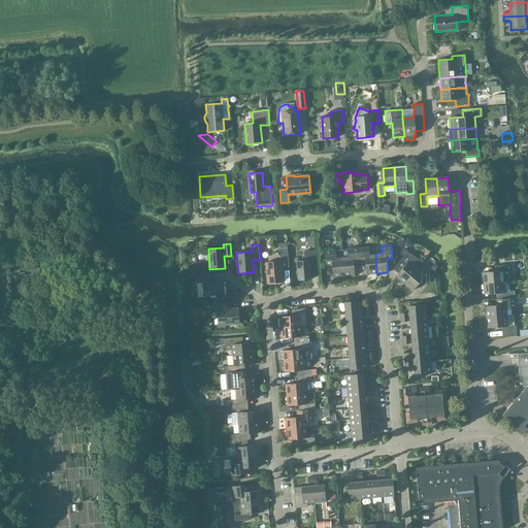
[(368,248),(358,249),(359,261),(365,260),(366,274),(376,273),(375,254),(369,254),(368,248)]
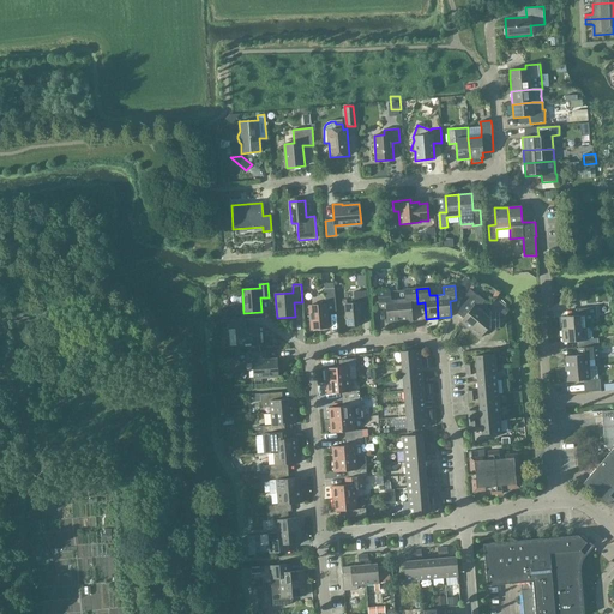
[(326,305),(308,306),(311,329),(329,327),(327,312),(336,311),(335,289),(325,289),(326,305)]
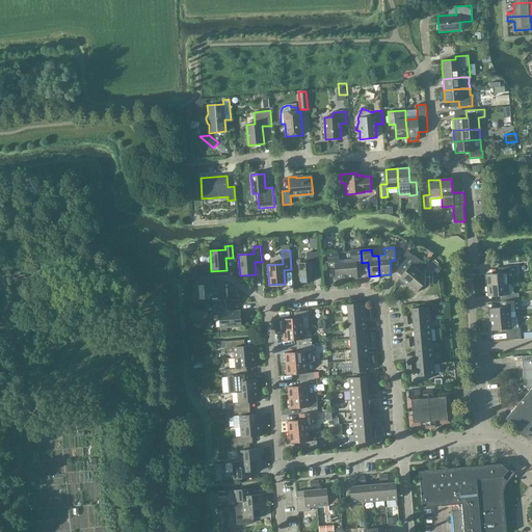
[(361,250),(344,251),(346,278),(357,277),(356,263),(362,263),(361,250)]
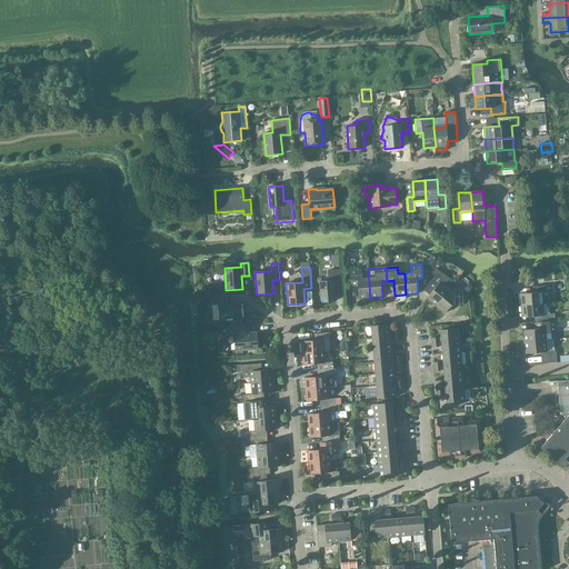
[(436,306),(449,289),(445,285),(450,279),(446,275),(445,276),(435,268),(429,280),(437,287),(425,300),(431,306),(432,303),(436,306)]
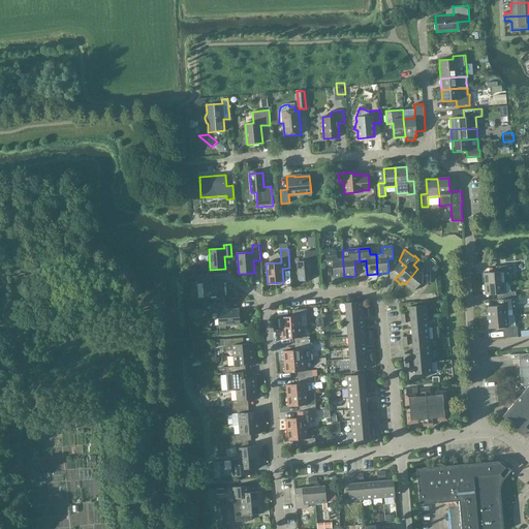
[(310,266),(316,265),(315,250),(305,251),(306,261),(298,261),(299,281),(311,280),(310,266)]
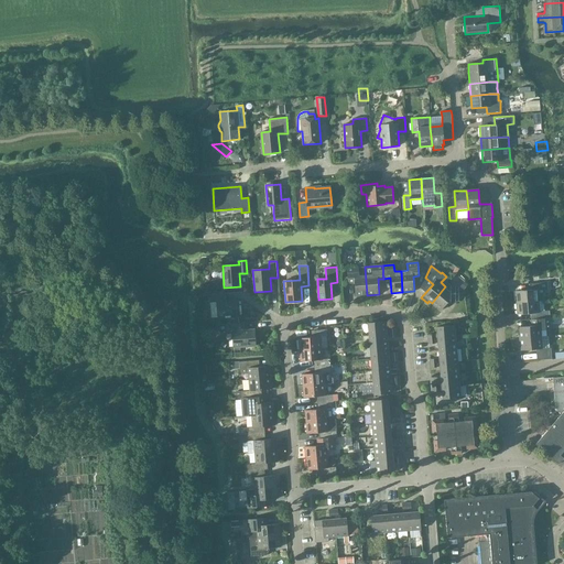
[(365,267),(347,269),(348,282),(355,281),(356,296),(367,295),(365,267)]
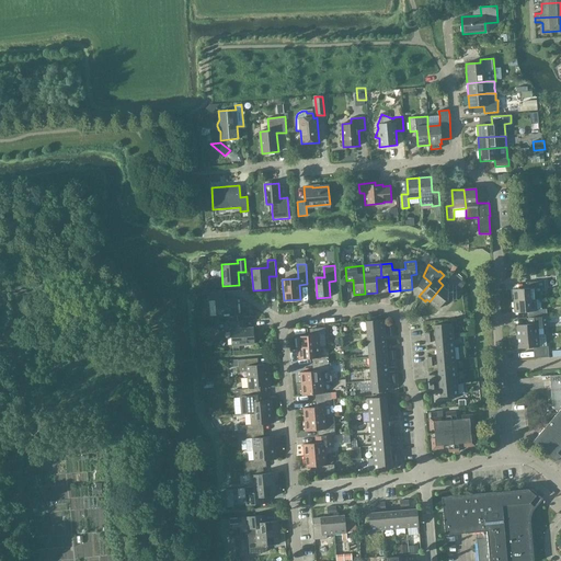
[(528,288),(513,289),(514,301),(536,299),(535,294),(542,290),(541,287),(545,287),(545,281),(528,283),(528,288)]
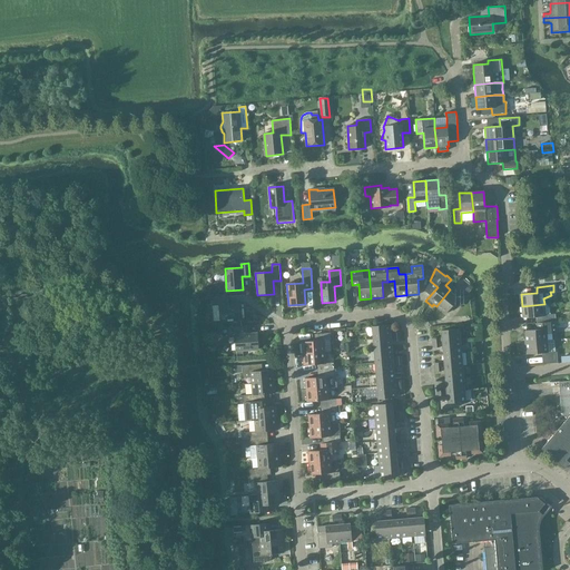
[(450,290),(436,306),(445,314),(455,302),(460,306),(469,296),(463,292),(459,297),(450,290)]
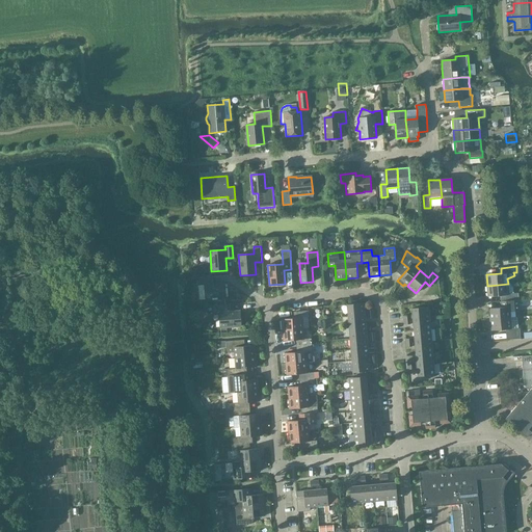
[(206,300),(225,298),(224,283),(213,284),(212,276),(195,277),(196,285),(205,285),(206,300)]
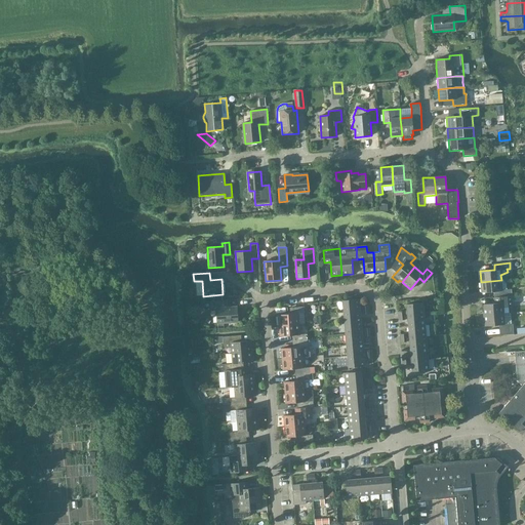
[(501,280),(481,282),(482,292),(496,291),(496,297),(511,296),(510,290),(501,291),(501,280)]
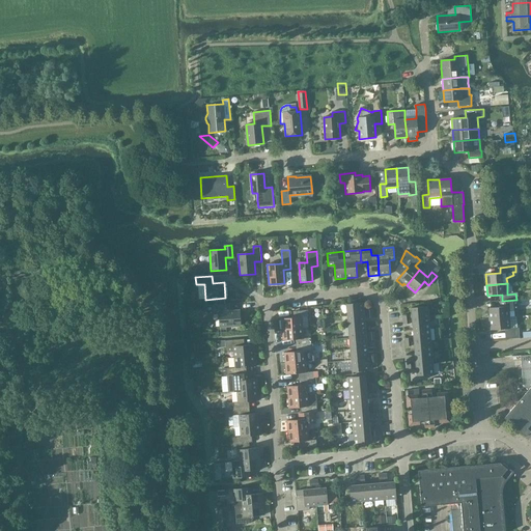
[(503,307),(487,308),(488,319),(509,317),(509,312),(518,311),(516,300),(502,301),(503,307)]
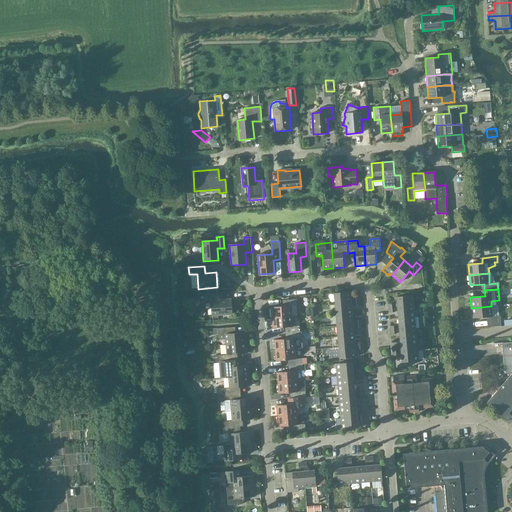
[(335,304),(351,303),(350,292),(334,293),(335,304)]
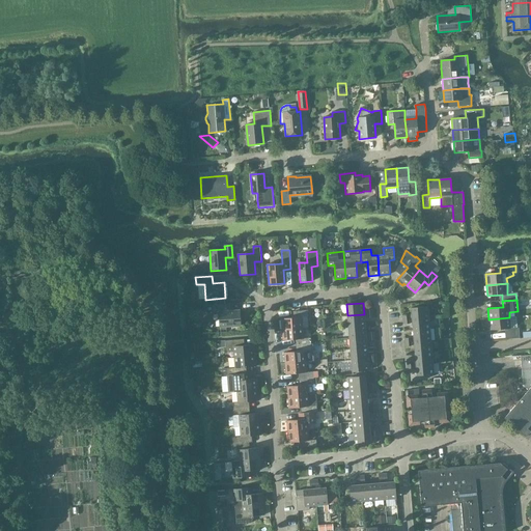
[(220,328),(241,326),(240,310),(227,311),(227,304),(212,305),(212,312),(219,312),(220,328)]
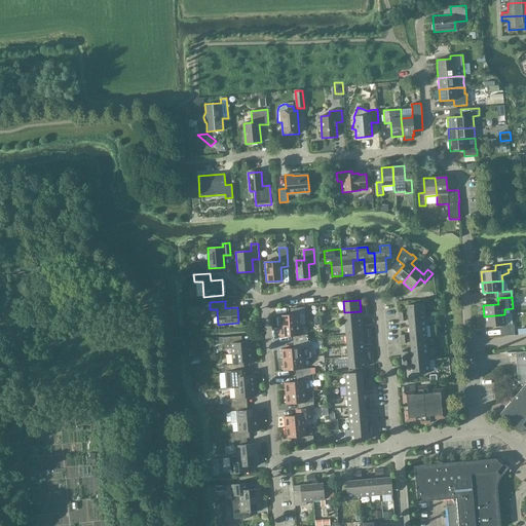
[(408,316),(424,314),(423,303),(407,305),(408,316)]
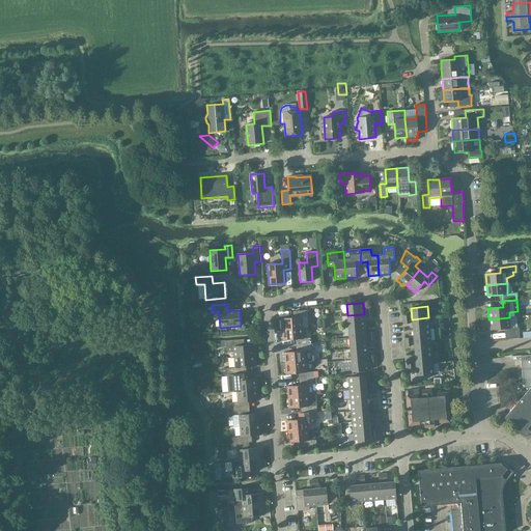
[(296,317),(281,318),(282,330),(303,328),(302,316),(307,316),(308,316),(308,310),(295,311),(296,317)]
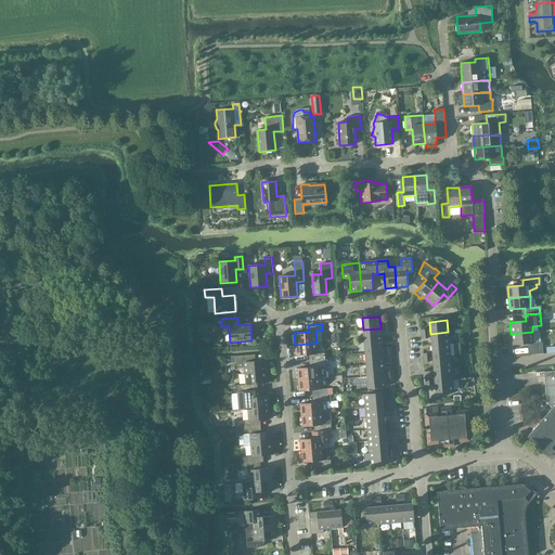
[(364,341),(382,339),(381,328),(363,330),(364,341)]
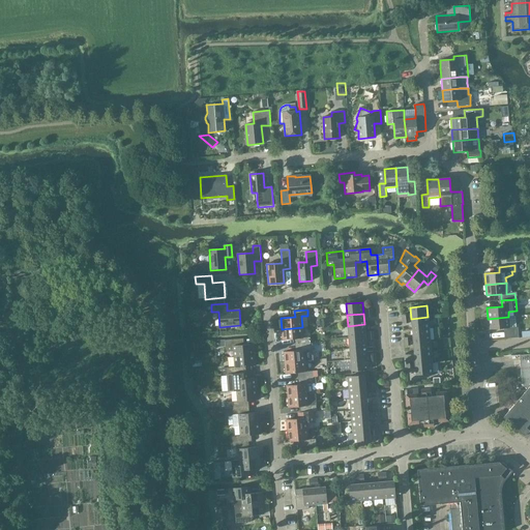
[(412,330),(429,328),(428,317),(411,319),(412,330)]
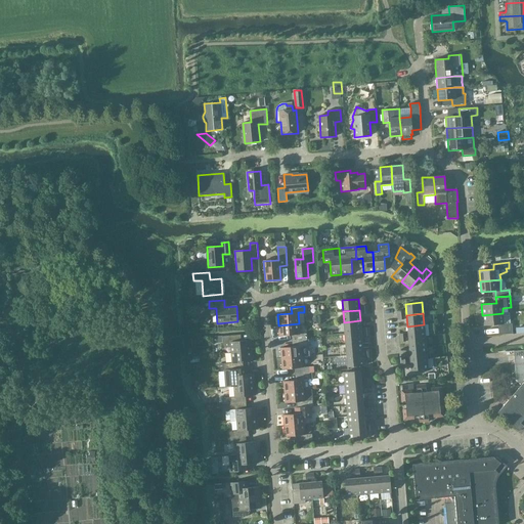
[(503,313),(482,315),(483,325),(498,324),(499,335),(512,334),(513,334),(512,323),(510,324),(504,324),(503,313)]
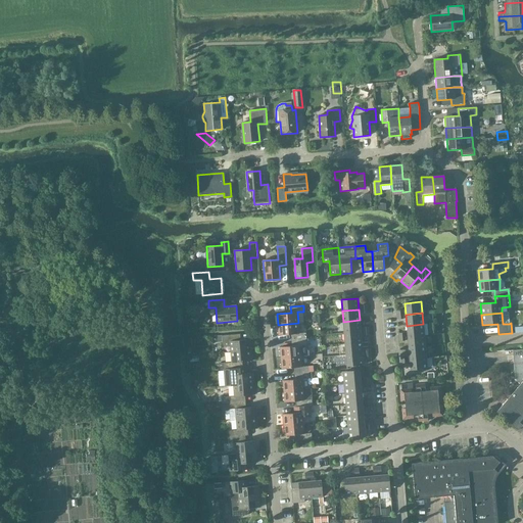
[(319,316),(306,316),(306,326),(320,325),(319,316)]
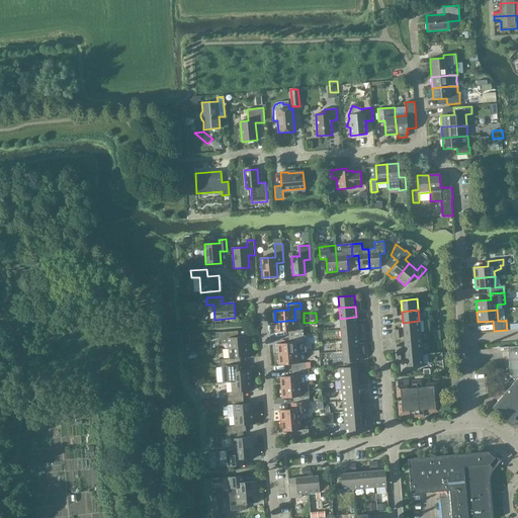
[(341,330),(357,328),(356,317),(340,319),(341,330)]
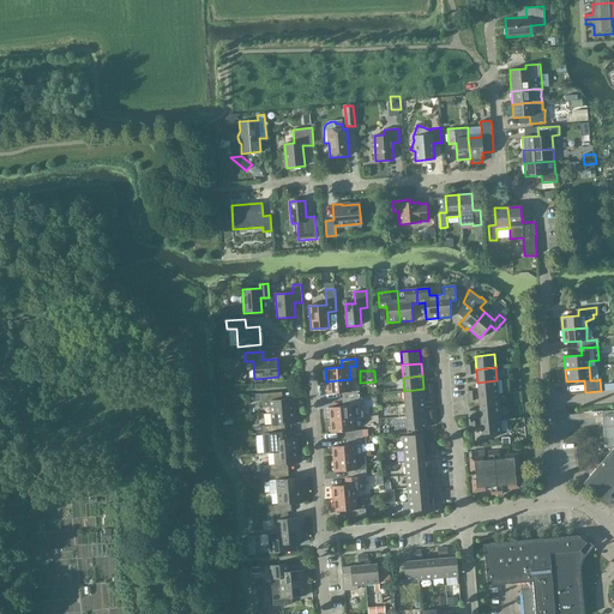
[(350,379),(326,381),(327,393),(344,392),(344,399),(360,398),(359,391),(351,391),(350,379)]
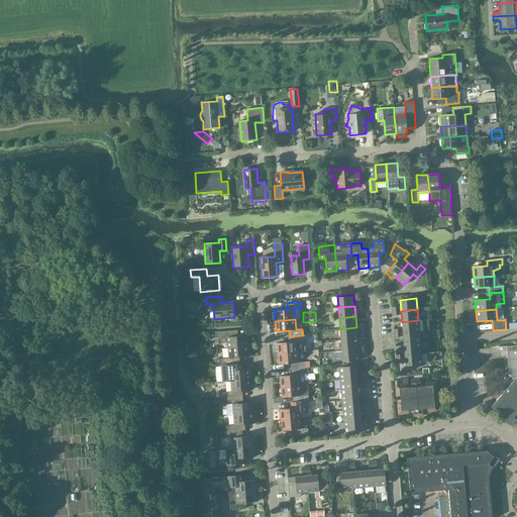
[(403,333),(419,331),(418,320),(402,322),(403,333)]
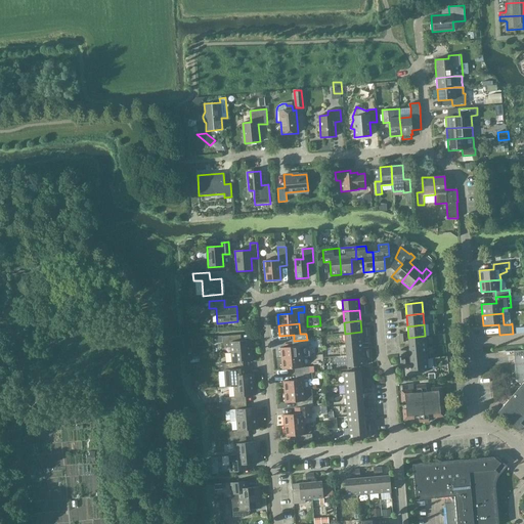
[(346,345),(362,343),(361,332),(345,334),(346,345)]
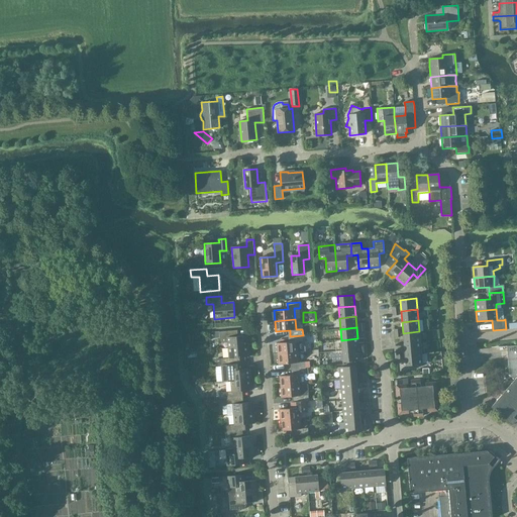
[(248,346),(247,335),(237,336),(237,330),(219,331),(219,332),(215,332),(215,338),(219,338),(220,343),(227,342),(228,347),(248,346)]
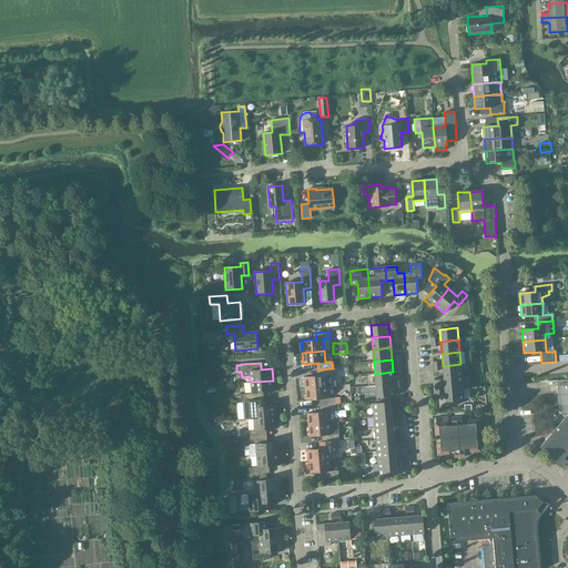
[(444,377),(462,376),(460,364),(443,366),(444,377)]
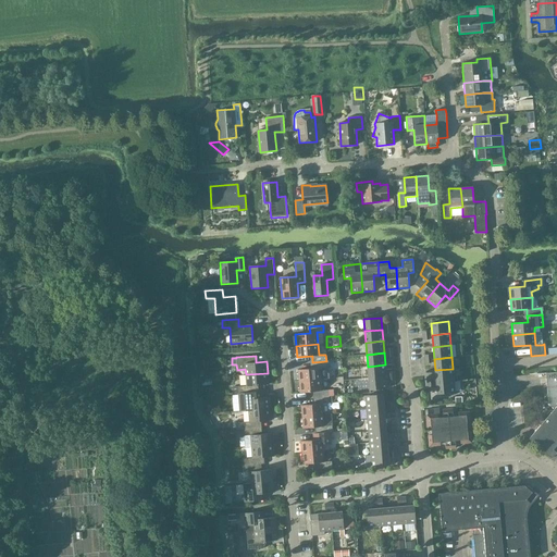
[(313,369),(298,370),(299,381),(321,379),(320,368),(326,368),(326,361),(312,362),(313,369)]
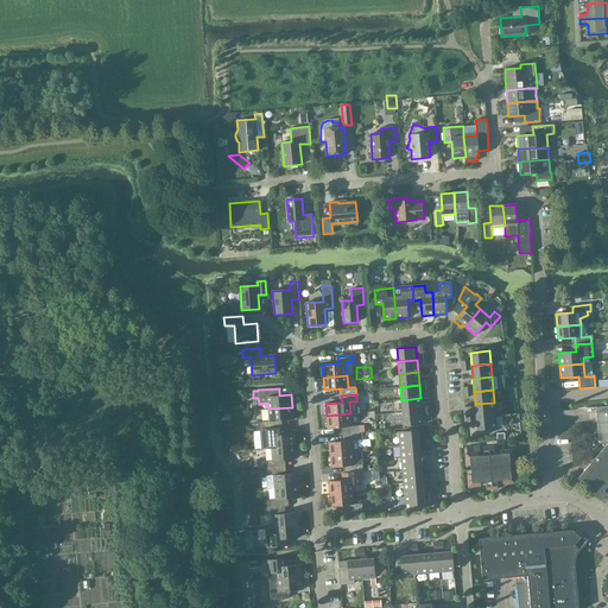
[(403,413),(422,411),(420,398),(401,400),(403,413)]
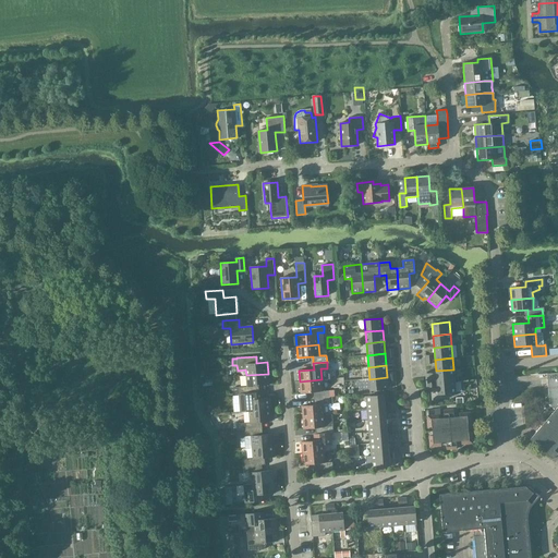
[(437,383),(455,381),(453,370),(436,371),(437,383)]
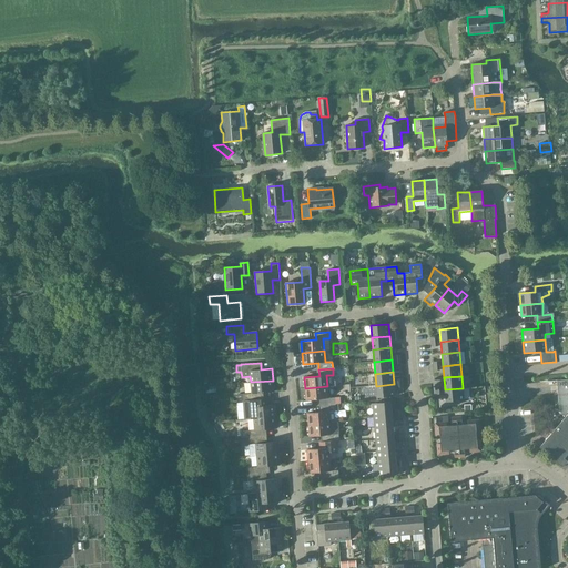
[(567,379),(556,381),(559,408),(567,407),(567,379)]
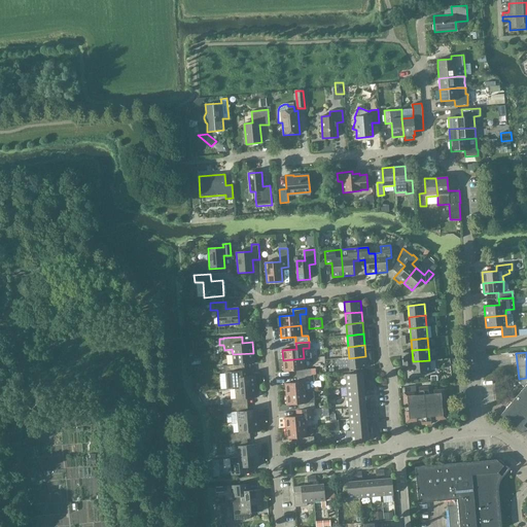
[(245,371),(244,364),(254,363),(253,353),(233,354),(234,365),(225,365),(225,366),(221,366),(221,373),(226,372),(245,371)]
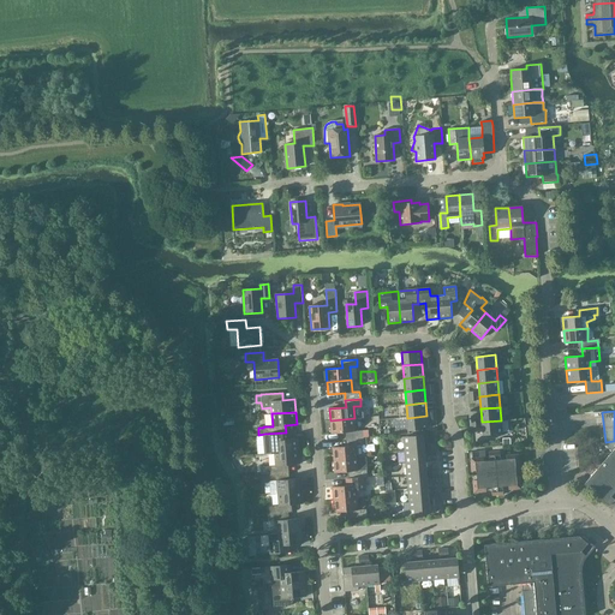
[(427,416),(407,418),(408,431),(428,429),(427,416)]
